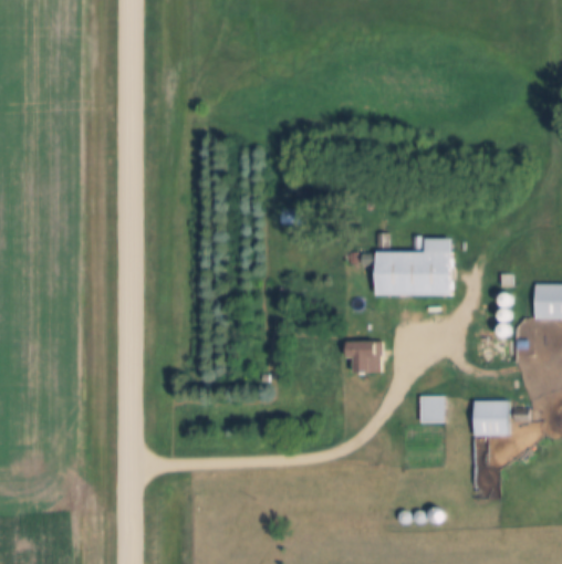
[(450,238),(418,237),(417,251),(372,251),(372,295),(460,296),(460,251),(450,251),(450,238)]
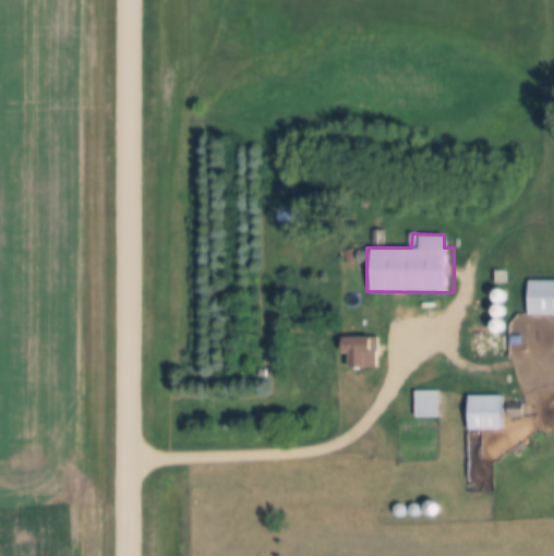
[(553,280),(526,280),(526,314),(553,314),(553,280)]
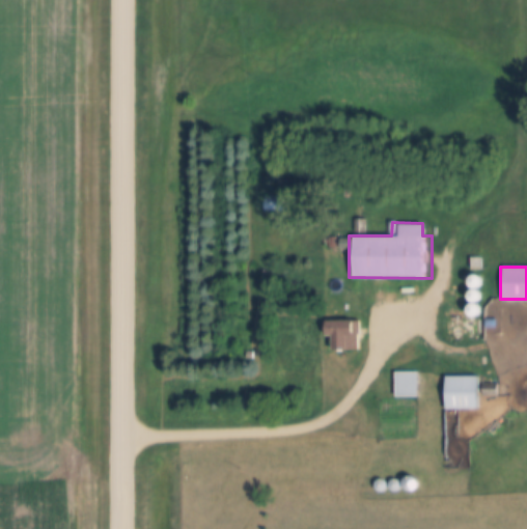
[(330,350),(362,349),(362,323),(320,324),(321,337),(329,337),(330,350)]
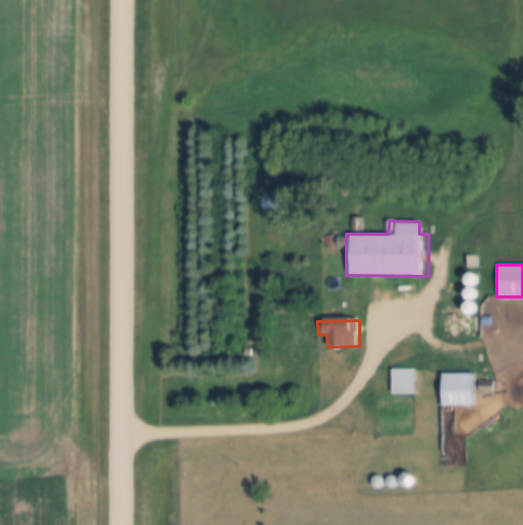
[(391,393),(419,393),(419,369),(391,369),(391,393)]
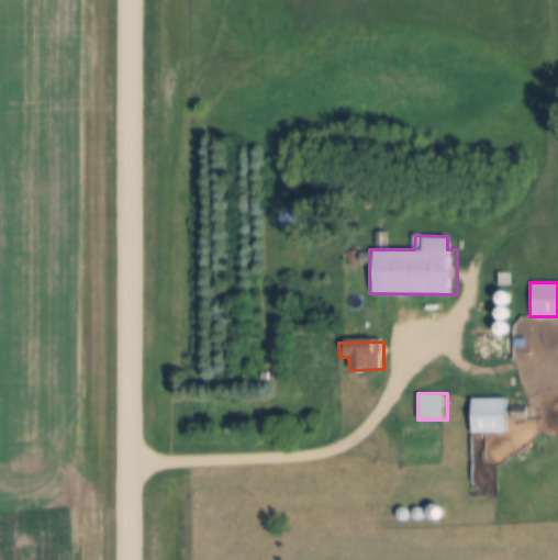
[(513,396),(470,398),(470,434),(513,433),(512,417),(532,417),(532,407),(513,407),(513,396)]
